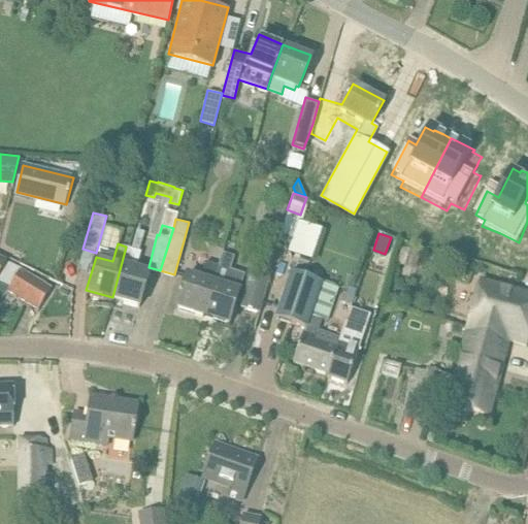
[(126,247),(112,297),(138,305),(149,271),(135,267),(140,251),(126,247)]
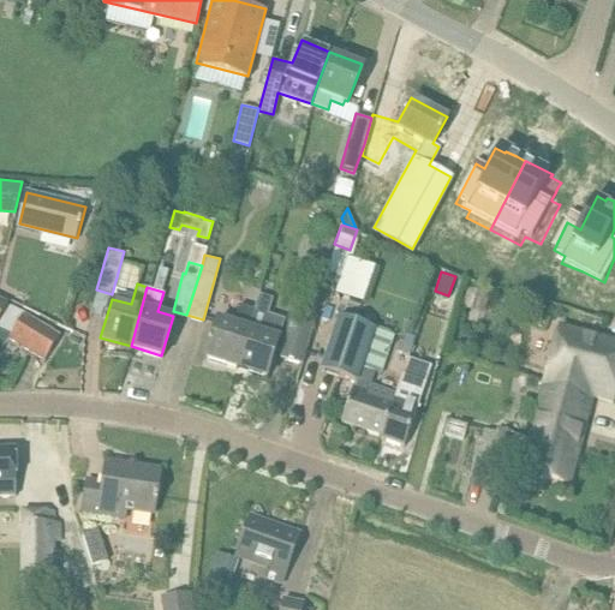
[(465,305),(483,310),(488,293),(470,288),(465,305)]
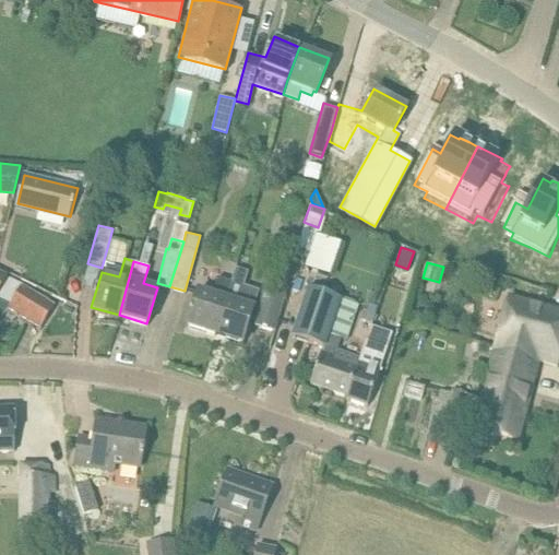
[(229,280),(214,333),(241,342),(248,321),(253,304),(259,288),(244,284),(248,270),(235,266),(232,280),(229,280)]
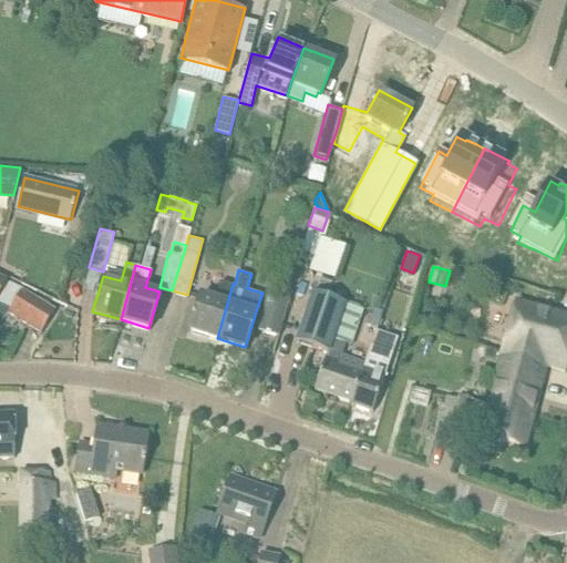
[(269,287),(257,328),(277,334),(282,314),(289,294),(288,293),(292,277),(275,273),(271,288),(270,288),(269,287)]
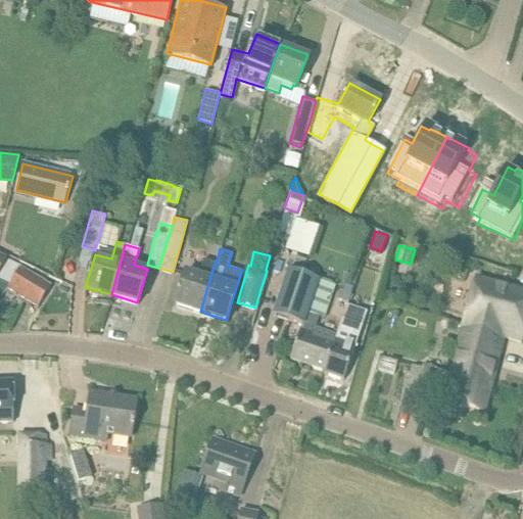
[(0,278),(8,283),(7,286),(38,304),(44,294),(51,284),(55,276),(37,267),(33,273),(20,265),(0,254),(0,278)]
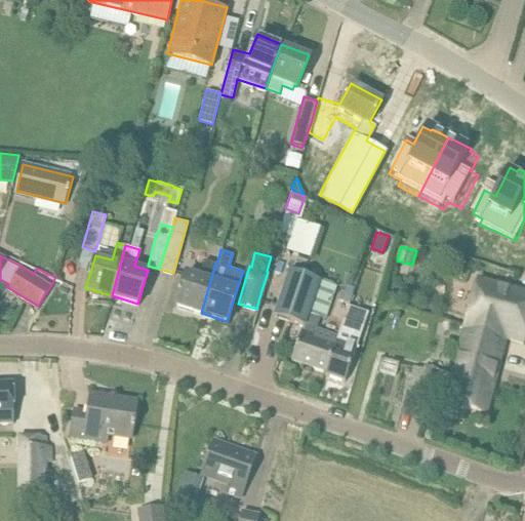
[(175,305),(201,313),(215,263),(203,258),(199,275),(186,271),(182,285),(175,305)]
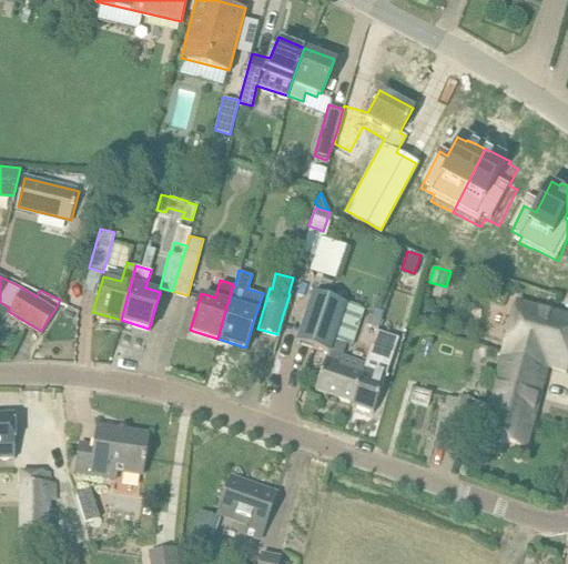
[(304,318),(296,339),(328,350),(315,389),(352,401),(353,402),(361,375),(361,372),(338,365),(342,353),(346,342),(352,344),(359,323),(365,308),(344,300),(327,294),(313,290),(313,291),(308,304),(304,318)]
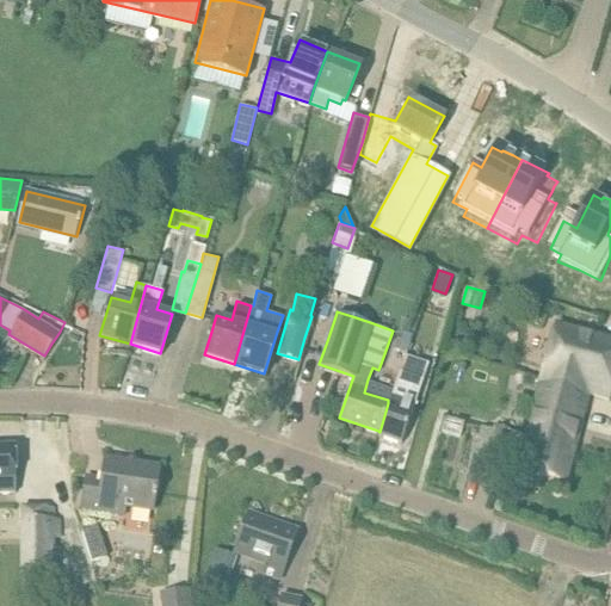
[(555,323),(541,375),(591,388),(590,391),(609,397),(610,387),(610,338),(599,335),(555,323)]
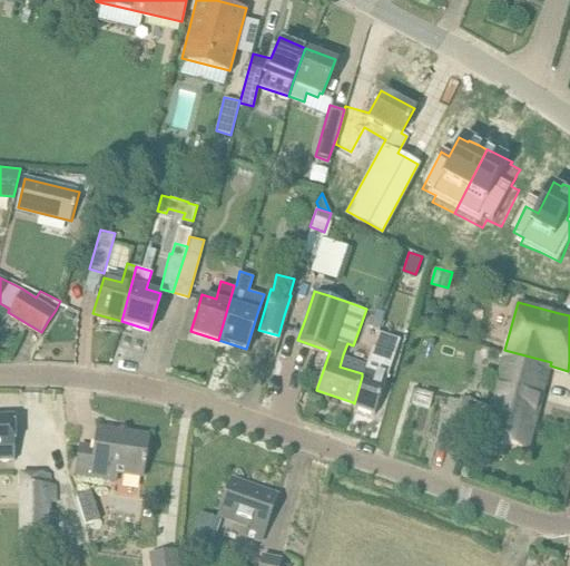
[(353,402),(352,405),(374,412),(382,391),(387,373),(394,353),(373,345),(366,366),(365,366),(362,373),(362,377),(354,403),(353,402)]
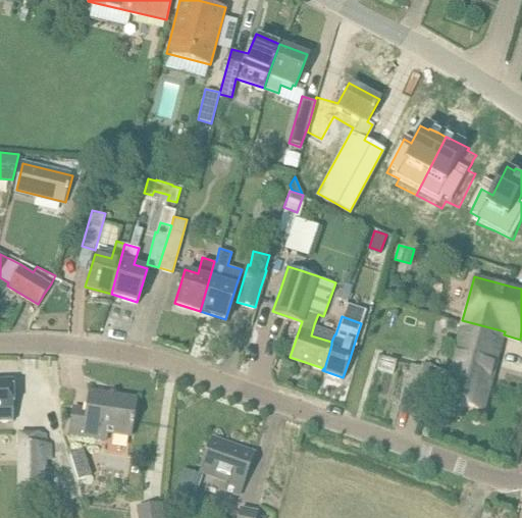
[(446,377),(469,382),(469,381),(488,386),(504,334),(505,331),(462,320),(448,370),(446,377)]
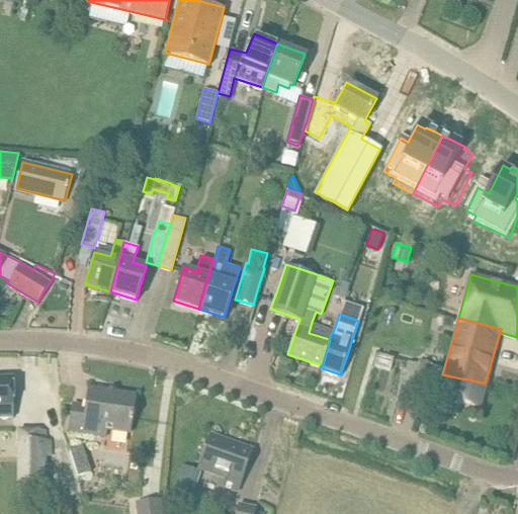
[(377,351),(374,363),(389,367),(392,356),(377,351)]
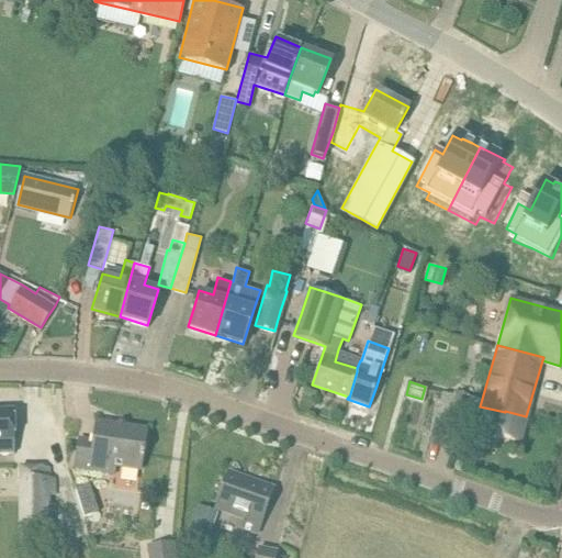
[(456,390),(447,420),(465,425),(465,426),(474,430),(519,442),(526,416),(505,411),(505,412),(480,406),(482,399),(469,395),(470,393),(456,390)]
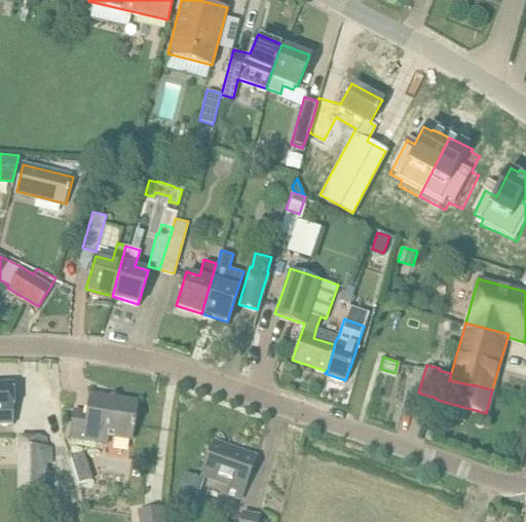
[(12,382),(0,382),(0,421),(13,421),(13,404),(12,382)]
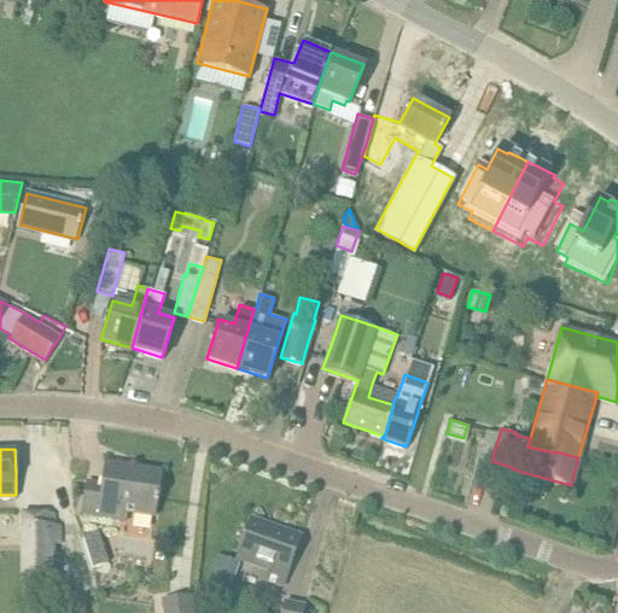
[(124,518),(127,503),(155,507),(161,471),(106,461),(103,483),(87,480),(82,511),(124,518)]
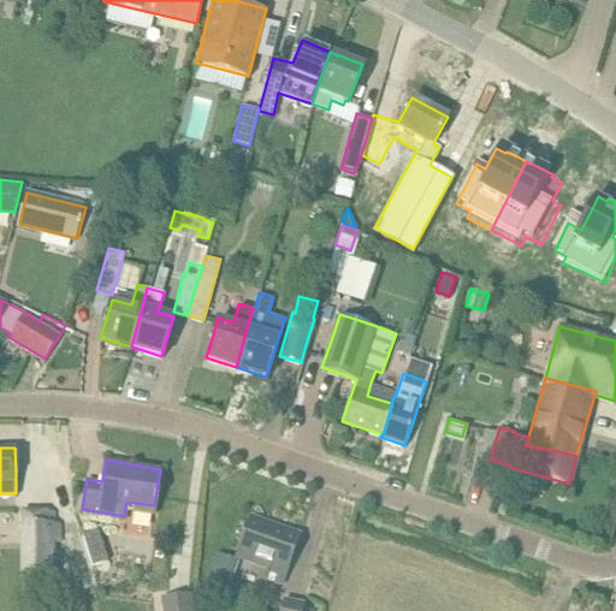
[(23,509),(23,540),(22,599),(47,600),(47,587),(54,587),(54,540),(59,540),(59,521),(53,521),(53,510),(23,509)]
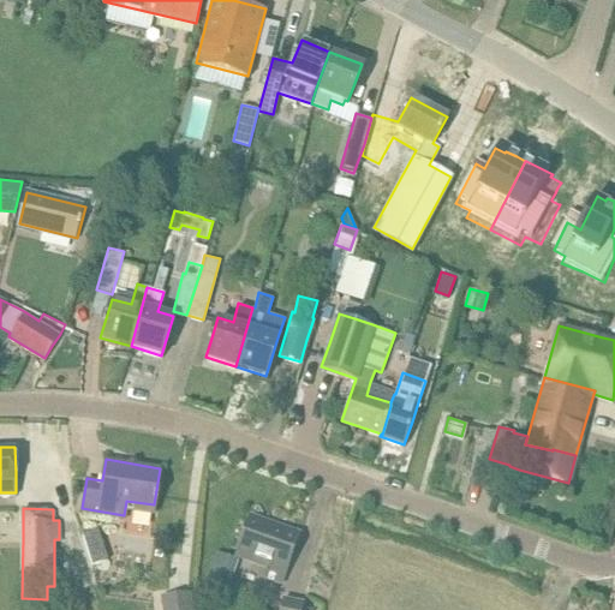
[(250,514),(242,537),(238,549),(269,561),(263,574),(281,580),(299,532),(250,514)]
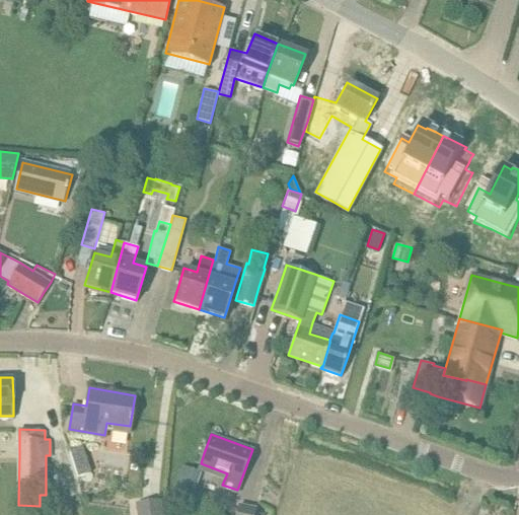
[(83,444),(70,448),(78,474),(91,470),(83,444)]
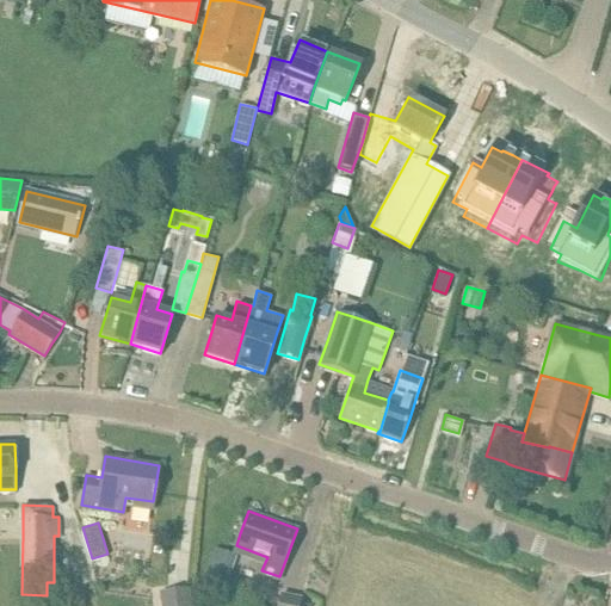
[(215,545),(205,573),(228,580),(236,552),(215,545)]
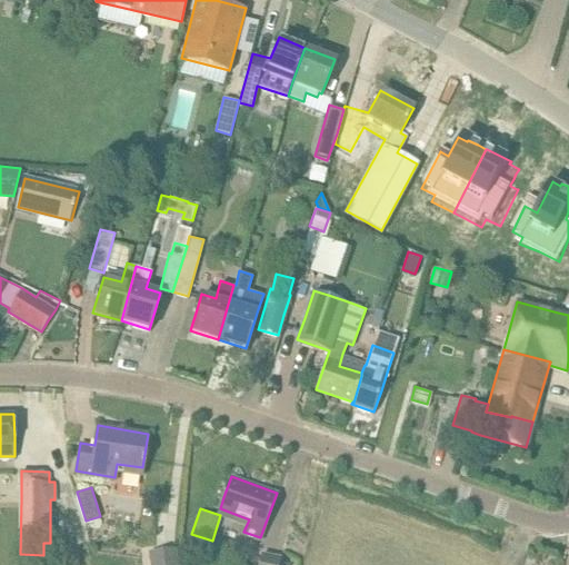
[(178,564),(176,546),(149,551),(150,564),(178,564)]
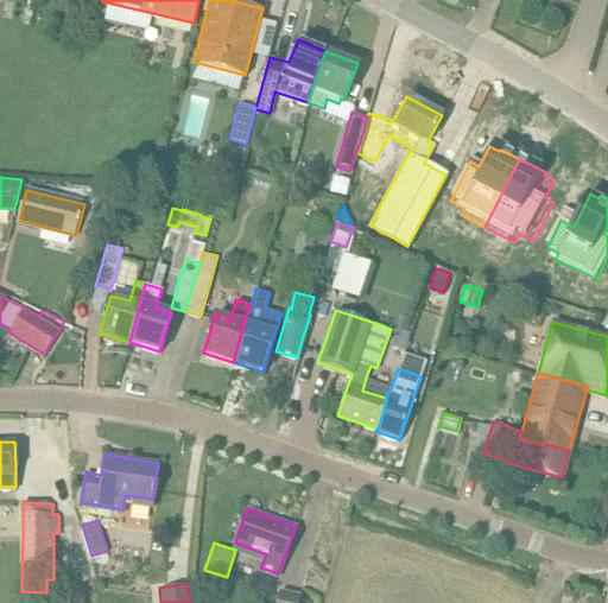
[(298,602),(301,596),(280,591),(278,602),(298,602)]
